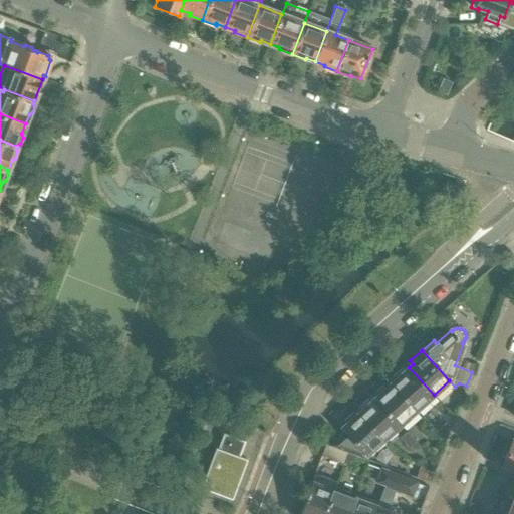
[(402,368),(389,379),(412,406),(416,410),(434,395),(409,367),(405,371),(402,368)]
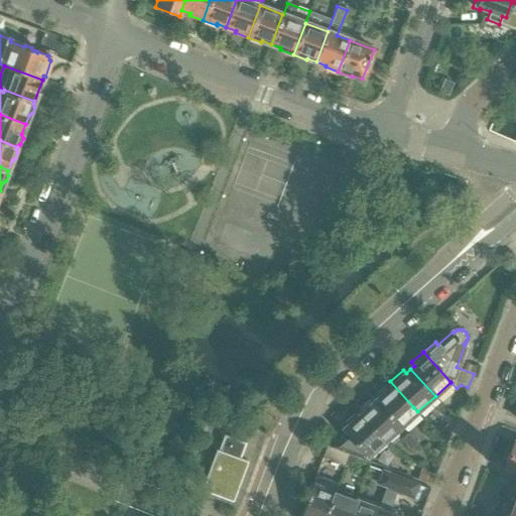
[(381,396),(376,400),(400,426),(417,411),(413,407),(390,381),(378,393),(381,396)]
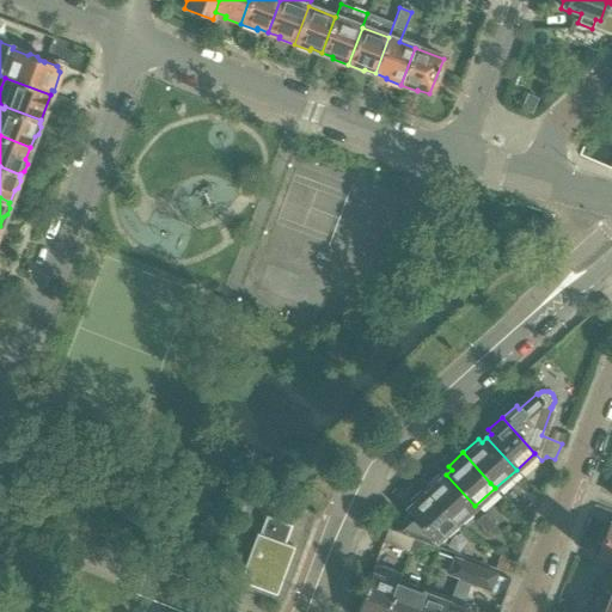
[(526,472),(522,476),(538,493),(539,495),(543,491),(526,472)]
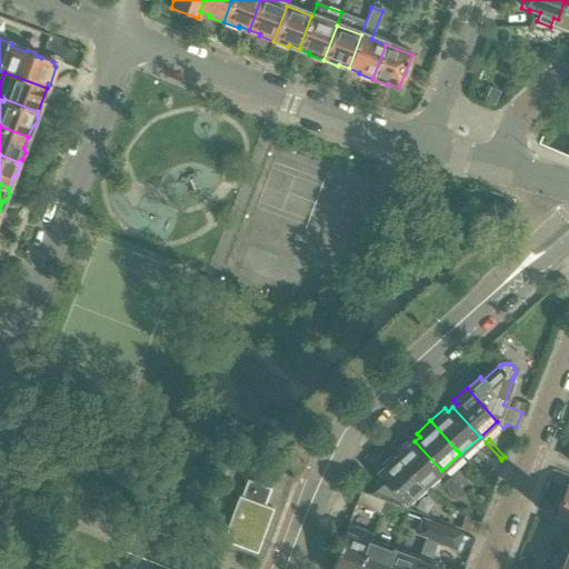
[(407,441),(395,453),(425,487),(441,470),(415,441),(410,446),(407,441)]
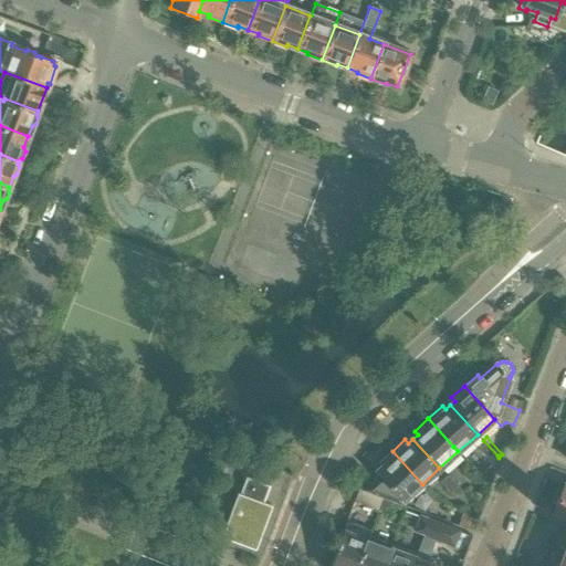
[(498,456),(483,440),(479,443),(486,452),(485,453),(492,461),(498,456)]
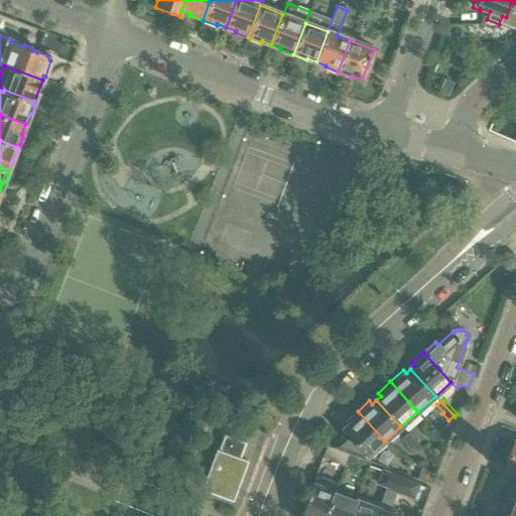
[(385,441),(358,411),(345,422),(348,425),(343,429),(346,433),(331,446),(349,454),(356,457),(364,460),(385,441)]
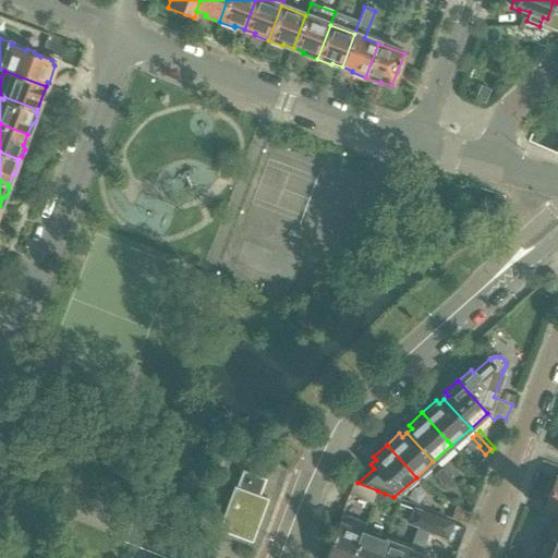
[(446,461),(439,466),(448,476),(455,471),(446,461)]
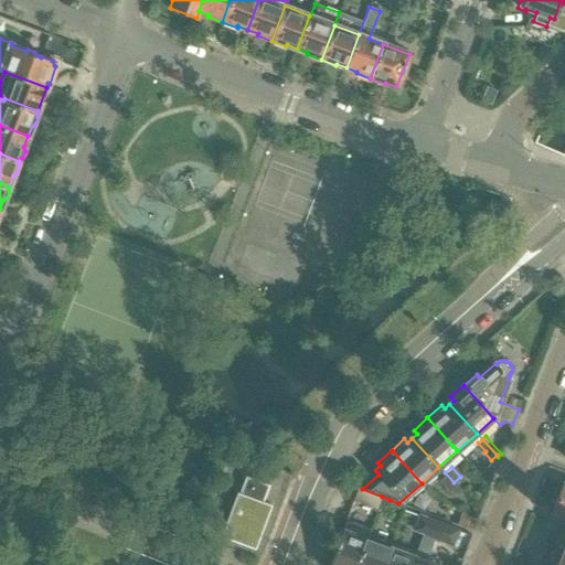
[(454,482),(445,472),(438,479),(447,489),(454,482)]
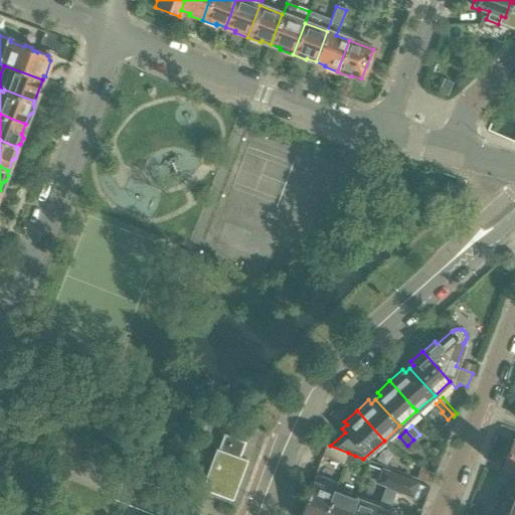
[(200,489),(203,489),(232,500),(232,499),(235,490),(236,490),(236,489),(239,481),(240,480),(239,480),(243,471),(243,470),(246,462),(247,461),(238,457),(239,456),(239,457),(245,442),(244,442),(224,435),(224,434),(218,449),(219,449),(218,450),(215,449),(215,450),(212,458),(211,459),(212,460),(208,468),(208,469),(205,478),(204,479),(201,487),(200,489)]
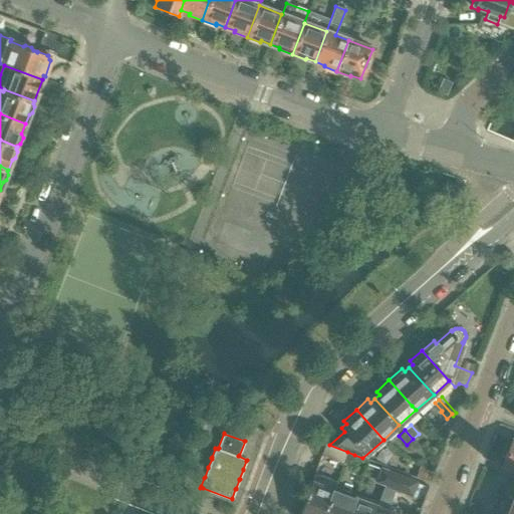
[(513,513),(513,440),(512,440),(502,465),(513,470),(513,474),(512,480),(513,481),(500,513),(513,513)]
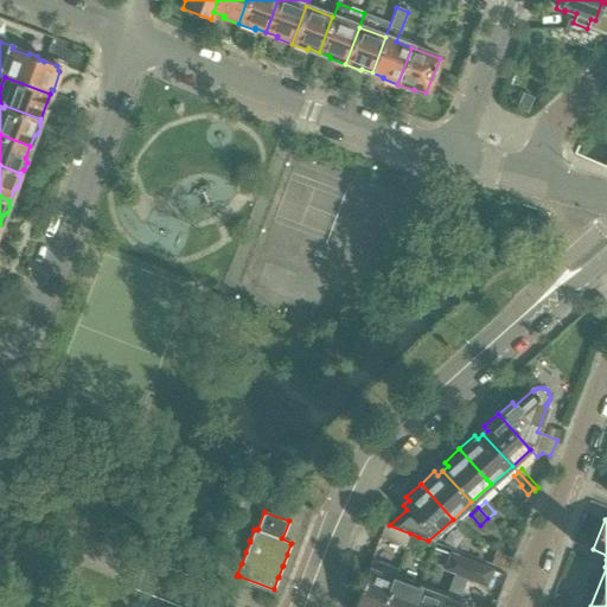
[(379,538),(406,548),(410,534),(389,525),(389,526),(384,524),(379,538)]
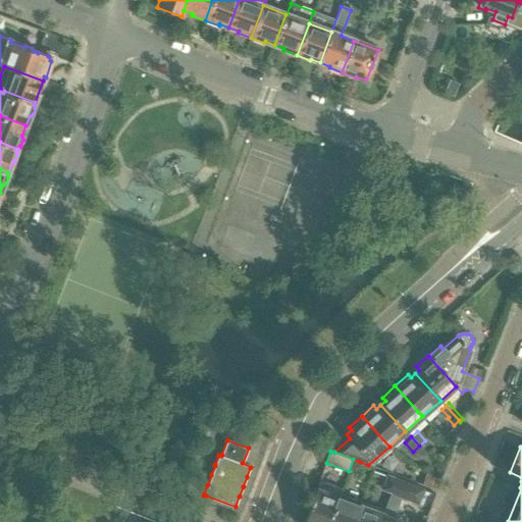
[(439,481),(438,481),(426,473),(422,485),(436,490),(439,481)]
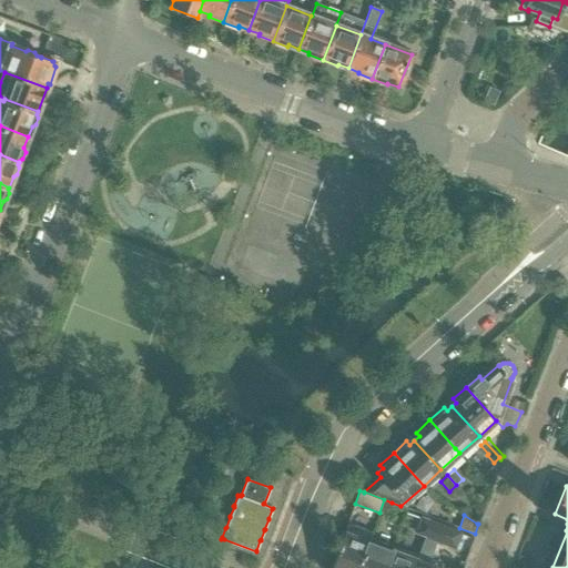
[(417,533),(426,536),(432,523),(423,519),(417,533)]
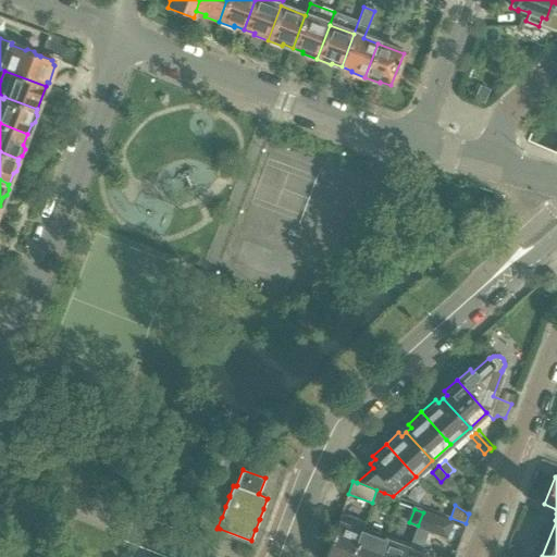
[(423,512),(418,525),(445,535),(450,522),(423,512)]
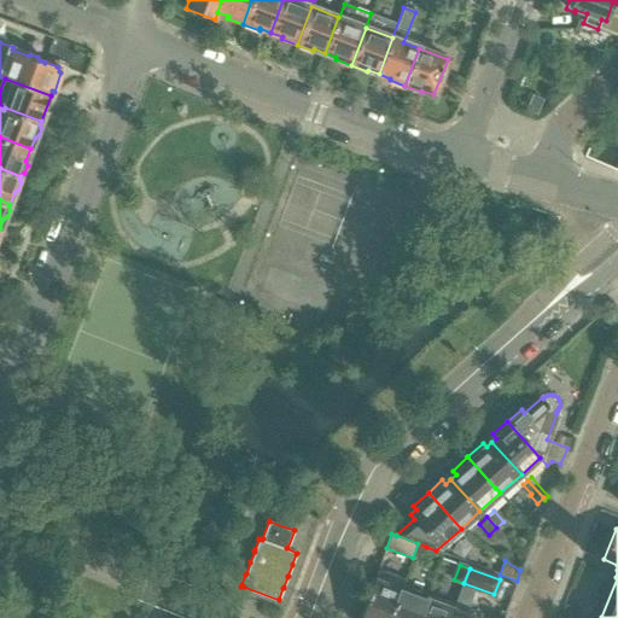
[(360,617),(389,617),(404,579),(378,570),(360,617)]
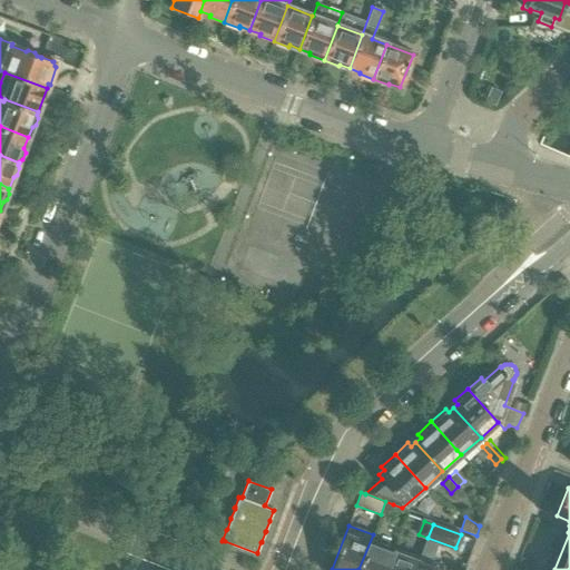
[(359,569),(386,569),(393,552),(370,543),(373,534),(359,569)]
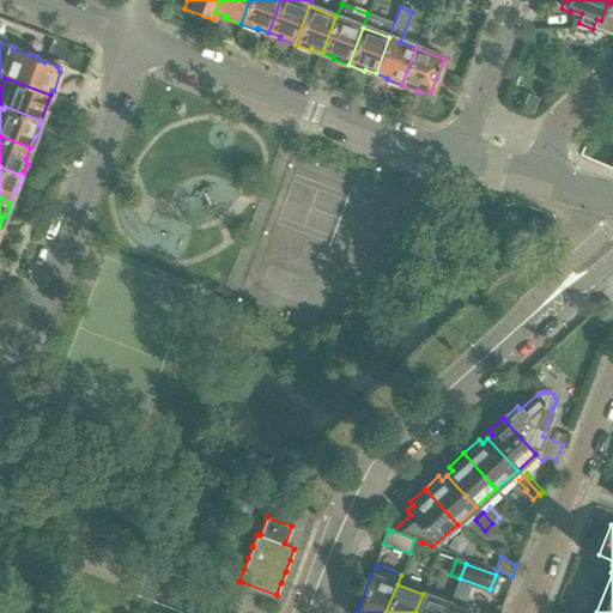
[(416,612),(445,612),(451,600),(450,600),(449,604),(423,594),(416,612)]
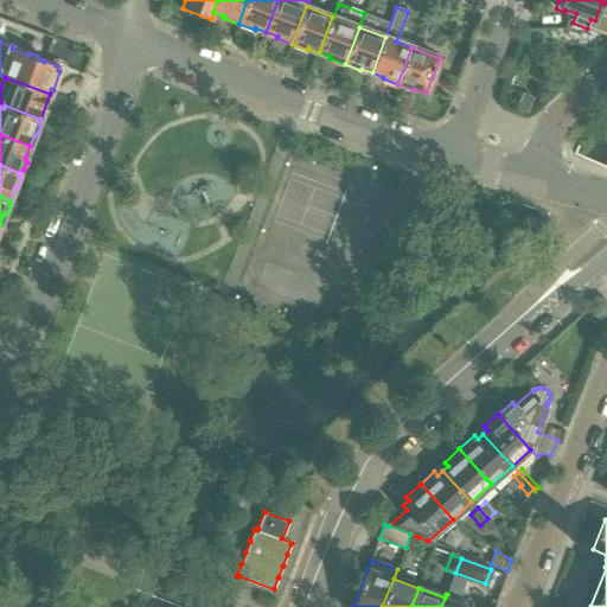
[(447,594),(441,606),(468,606),(471,604),(447,594)]
